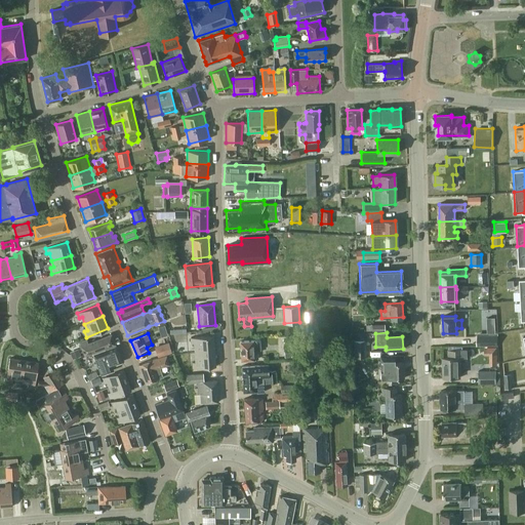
[(112,334),(88,342),(87,339),(80,341),(85,355),(115,344),(112,334)]
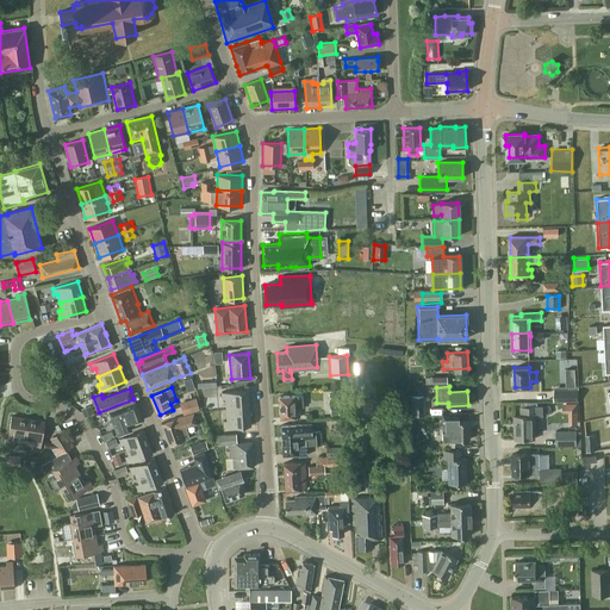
[(554,402),(578,400),(578,388),(554,390),(554,402)]
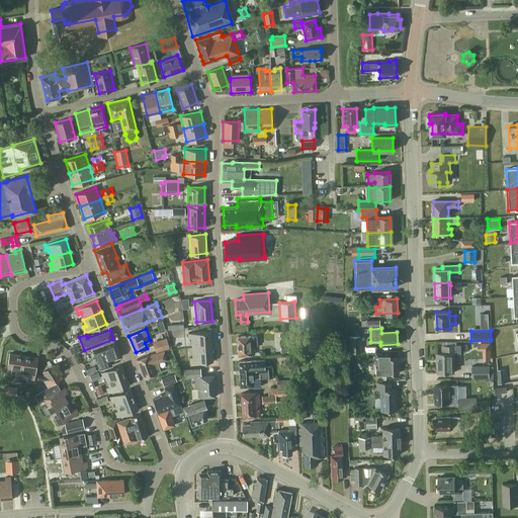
[(192,347),(211,346),(210,331),(188,333),(189,339),(191,338),(192,347)]
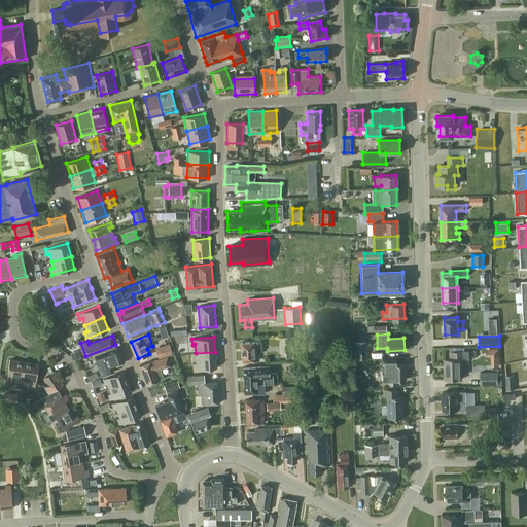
[(258,351),(261,351),(260,341),(241,342),(242,361),(258,360),(258,351)]
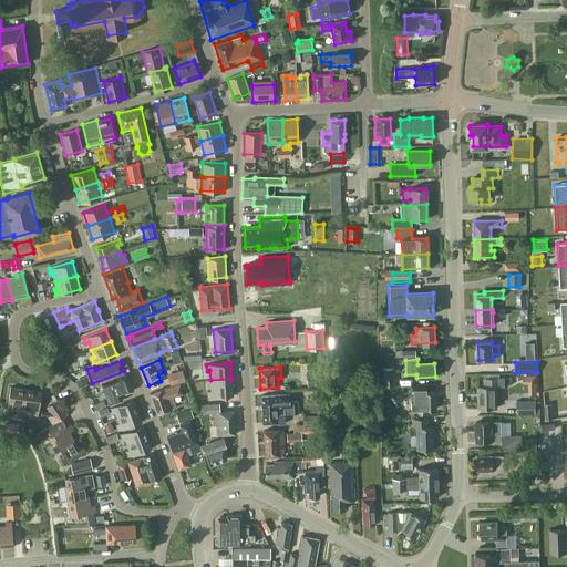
[(383,385),(395,385),(394,368),(382,368),(383,385)]
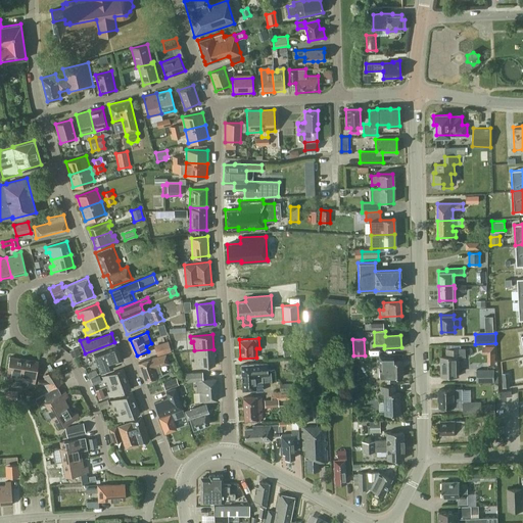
[(153,345),(157,355),(171,351),(168,340),(153,345)]
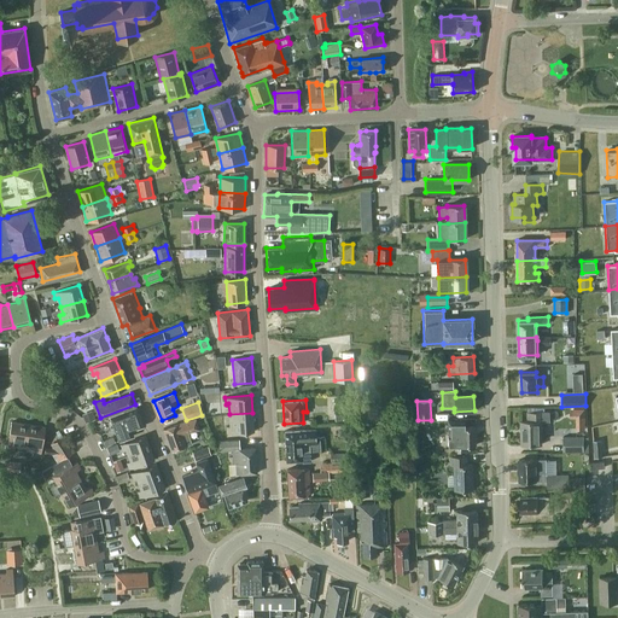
[(136,407),(123,412),(110,417),(121,442),(134,436),(133,431),(144,426),(136,407)]
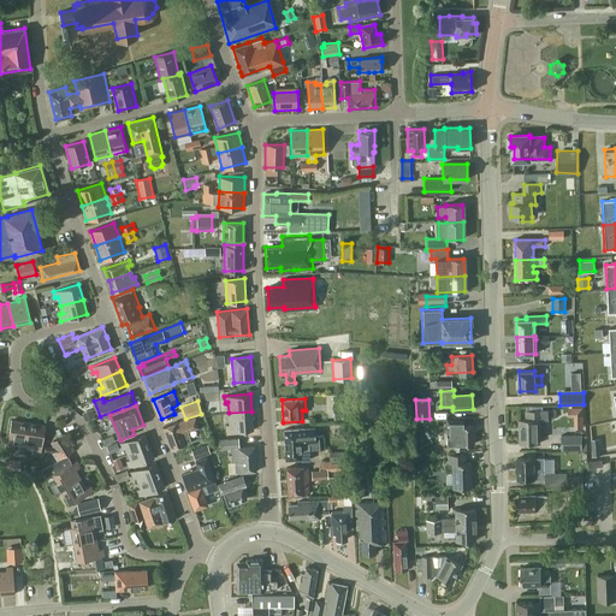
[(95,418),(92,408),(82,412),(86,421),(95,418)]
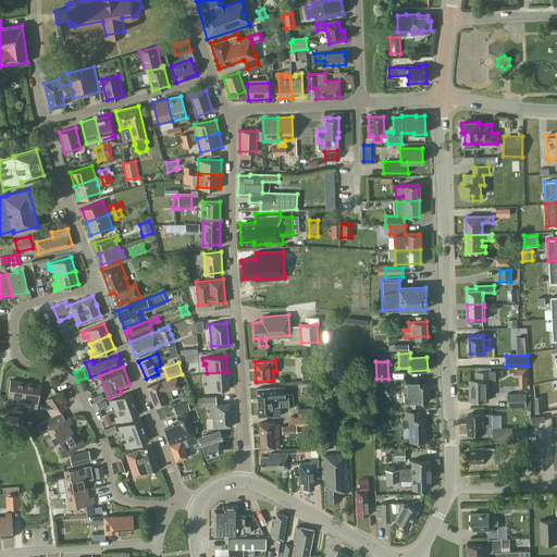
[(489,379),(493,379),(496,379),(496,371),(475,371),(475,379),(469,380),(470,400),(489,399),(489,379)]
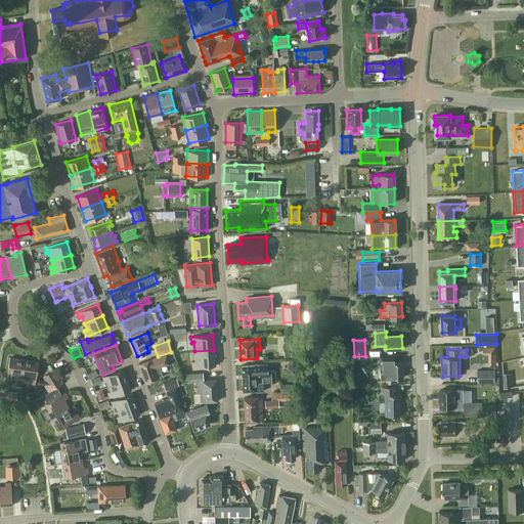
[(215,365),(214,350),(194,351),(195,361),(192,361),(192,366),(215,365)]
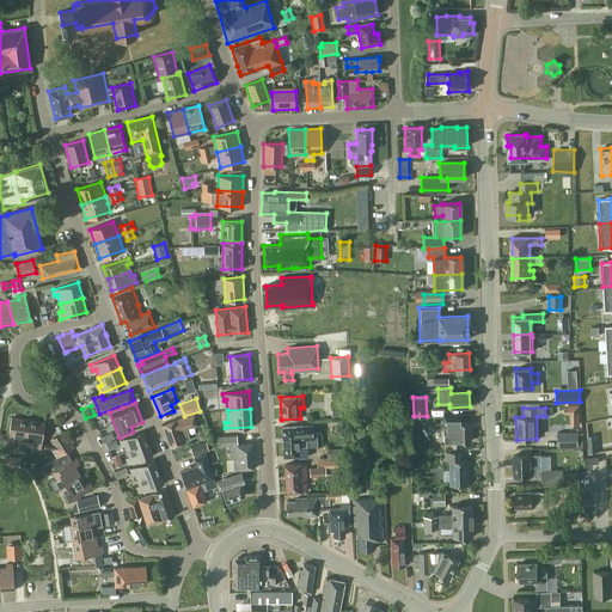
[(187,428),(197,424),(194,414),(163,424),(170,446),(190,439),(187,428)]
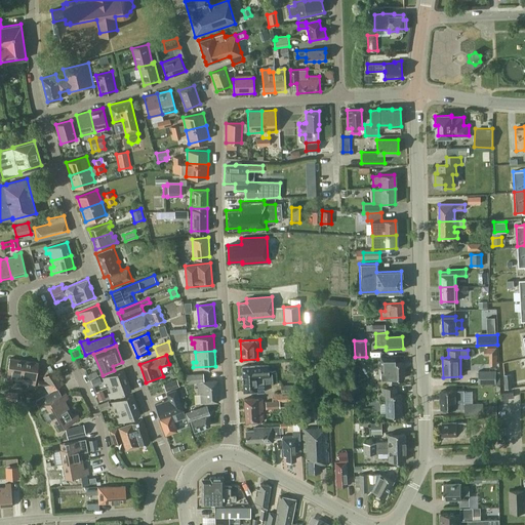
[(380,370),(379,370),(379,378),(404,378),(403,363),(395,363),(395,357),(379,357),(380,370)]
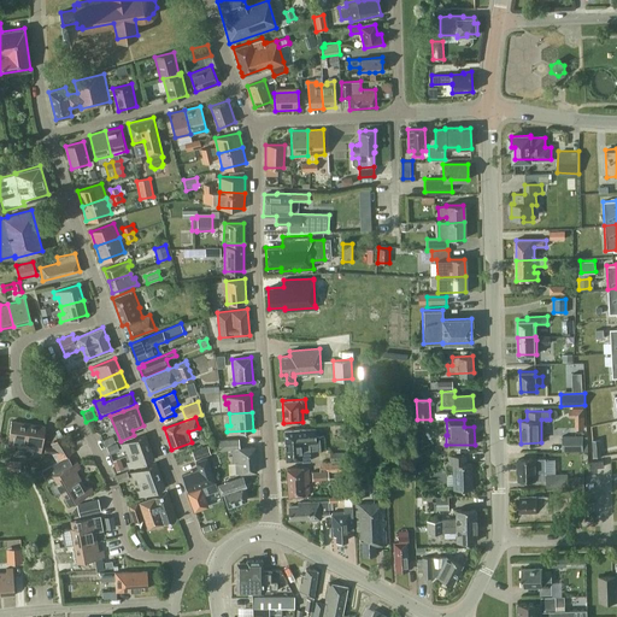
[(46,425),(29,423),(12,421),(7,448),(15,450),(16,445),(35,447),(34,452),(41,453),(46,425)]
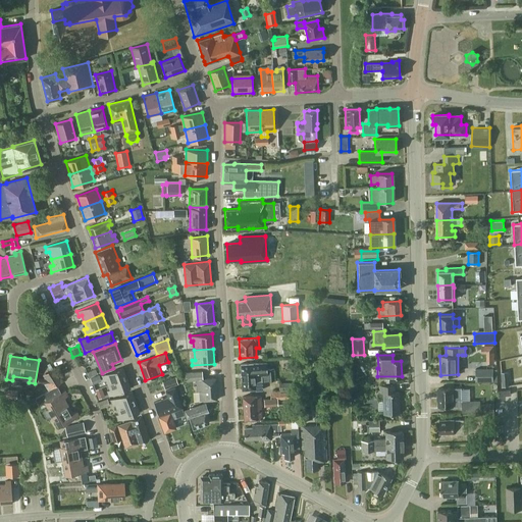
[(240,364),(242,388),(255,388),(255,389),(262,389),(262,380),(273,380),(273,378),(280,378),(280,374),(273,374),(273,368),(266,368),(266,362),(240,364)]
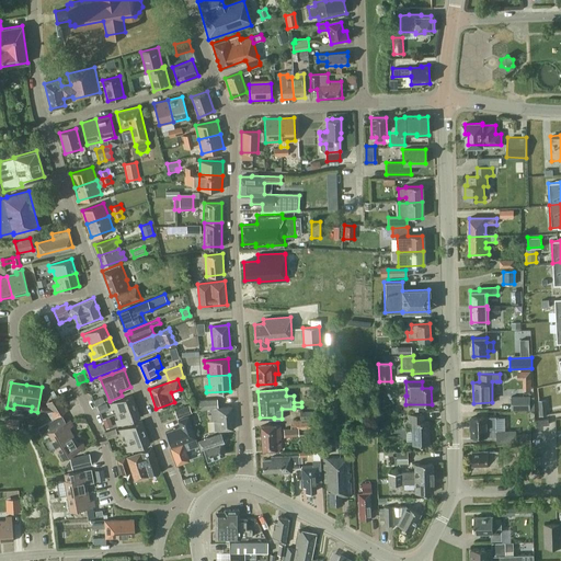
[(114,408),(116,413),(136,405),(133,395),(109,403),(111,409),(114,408)]
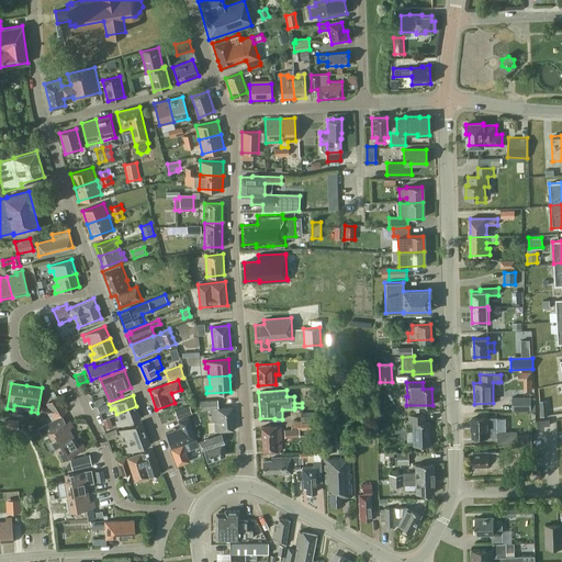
[(105,402),(102,396),(93,401),(96,406),(105,402)]
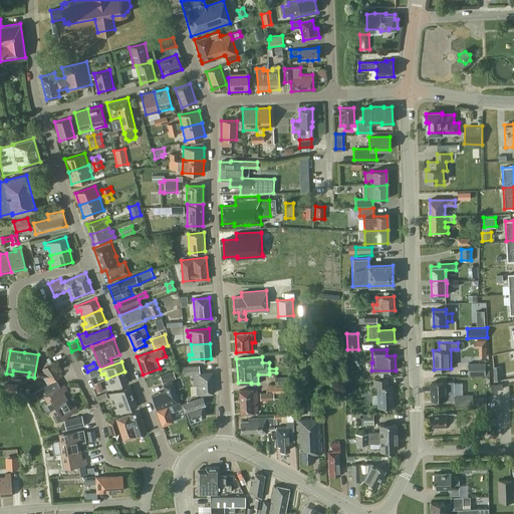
[(486,375),(486,362),(468,362),(468,375),(486,375)]
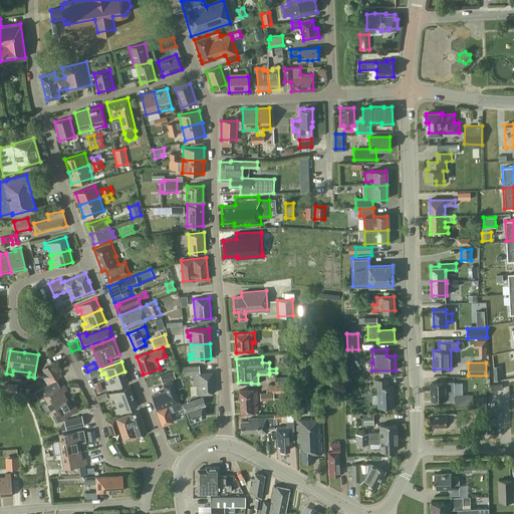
[(183,366),(183,374),(194,373),(194,384),(196,384),(197,394),(214,393),(212,371),(200,372),(199,364),(183,366)]
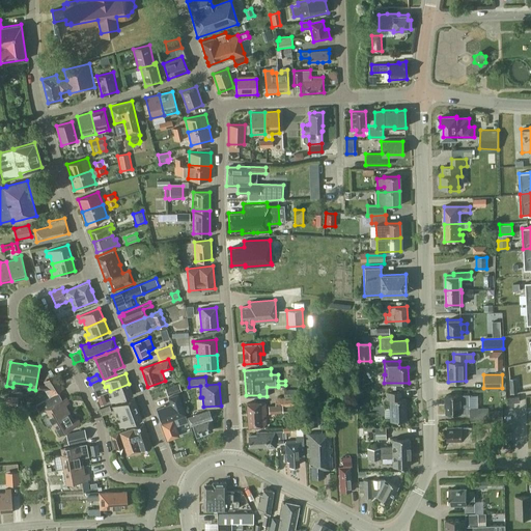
[(103,387),(101,381),(92,384),(94,390),(103,387)]
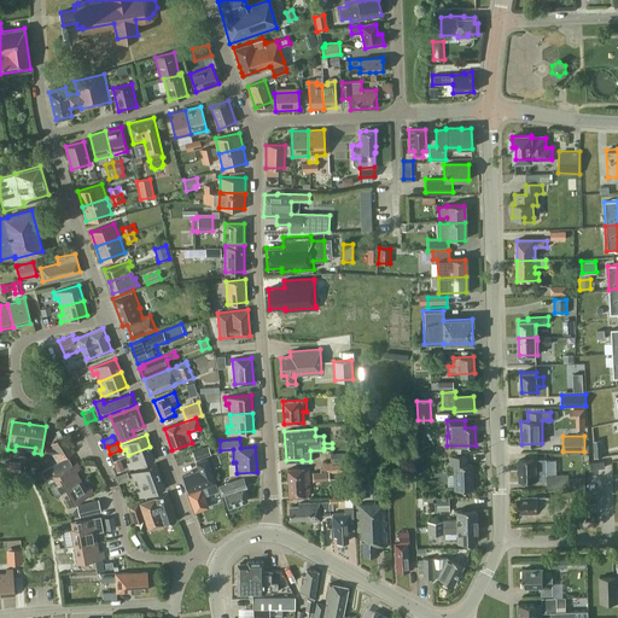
[(196,458),(211,453),(208,445),(193,450),(196,458)]
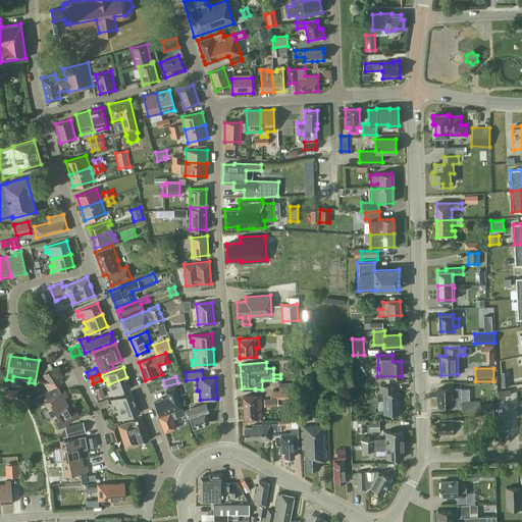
[(55,378),(47,377),(46,384),(48,386),(54,386),(55,378)]
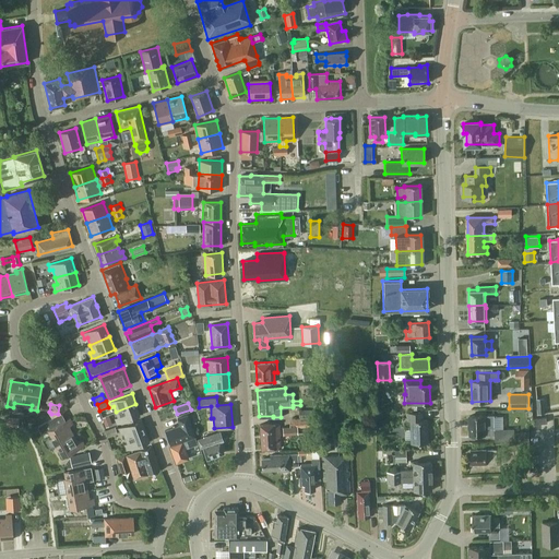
[(140,415),(135,404),(116,412),(118,417),(115,418),(117,424),(140,415)]
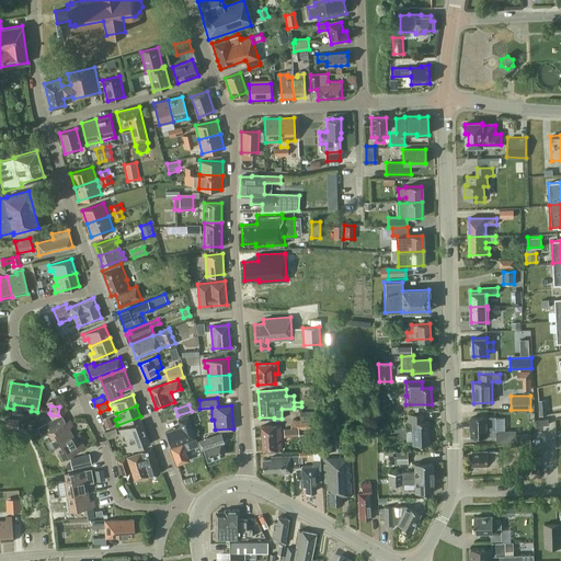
[(413,444),(428,444),(428,421),(423,421),(422,413),(408,413),(409,422),(412,422),(413,444)]
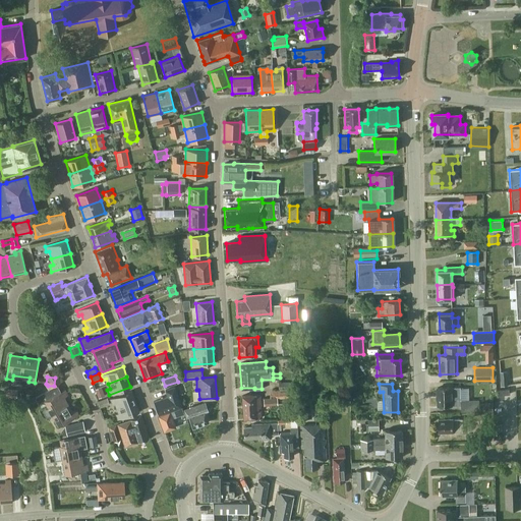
[(51,413),(58,426),(79,414),(75,409),(72,411),(68,404),(64,397),(68,395),(65,389),(61,392),(60,392),(58,386),(36,399),(39,404),(44,401),(51,413)]
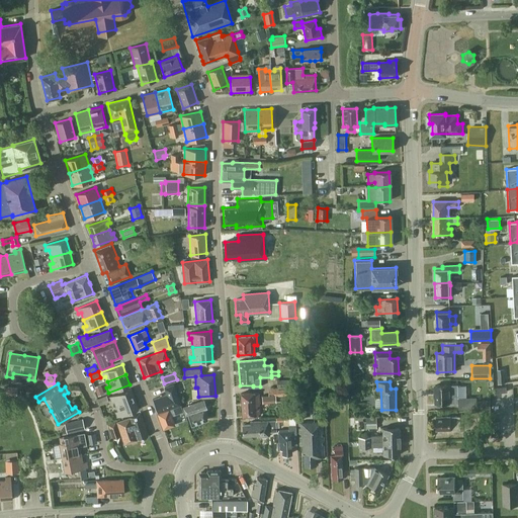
[(175,425),(169,409),(181,405),(174,384),(165,387),(167,394),(153,399),(158,412),(157,412),(163,429),(175,425)]
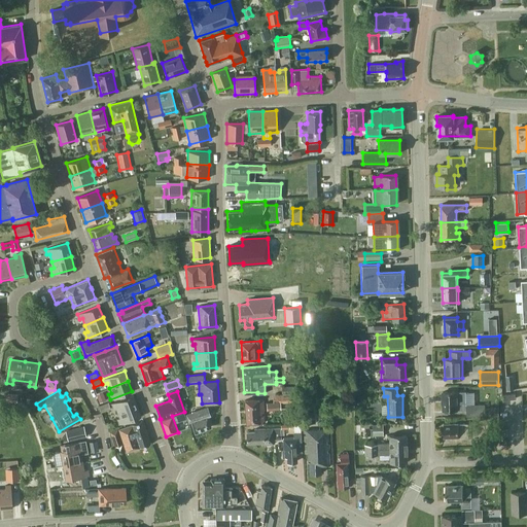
[(460,402),(466,402),(466,391),(443,391),(444,410),(458,410),(458,408),(458,402),(460,402)]
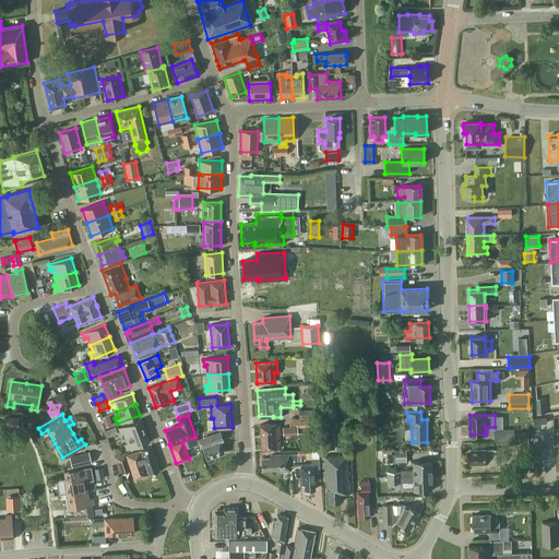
[(19,417),(4,416),(3,425),(18,426),(19,417)]
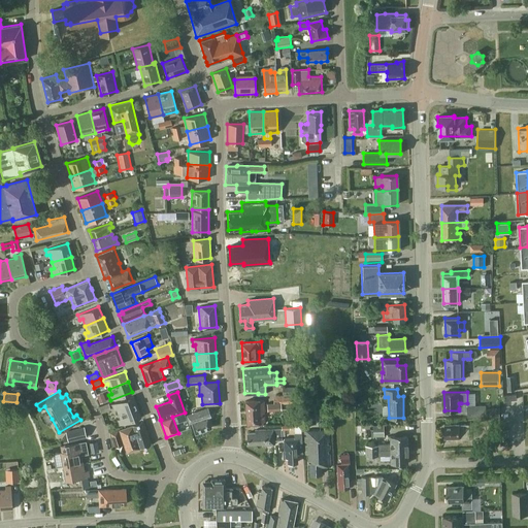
[(281,409),(281,403),(293,402),(293,395),(273,396),(273,403),(267,404),(267,410),(281,409)]
